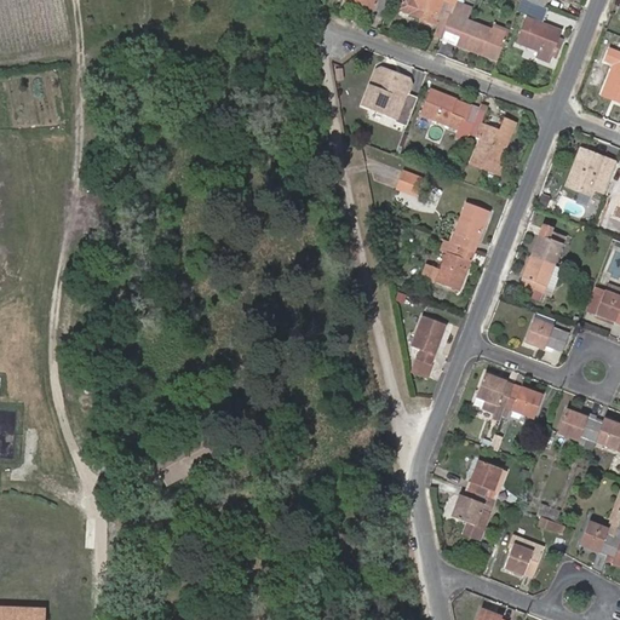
[(345,0),(346,0),(355,4),(377,12),(377,16),(384,19),(390,0),(345,0)]
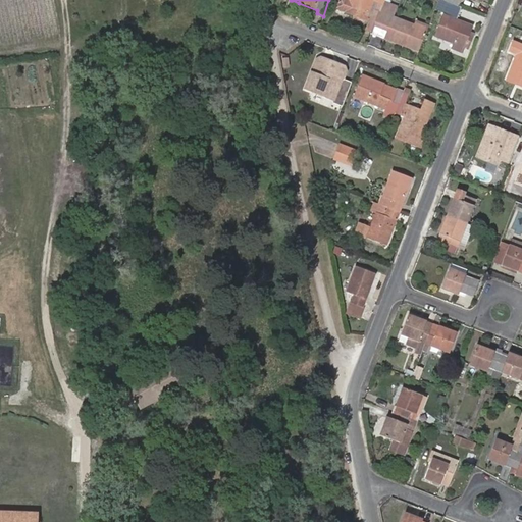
[(349,0),(349,1),(345,0),(337,0),(334,8),(354,16),(355,14),(359,16),(357,19),(364,21),(368,22),(368,21),(373,8),(379,11),(382,2),(383,0),(349,0)]
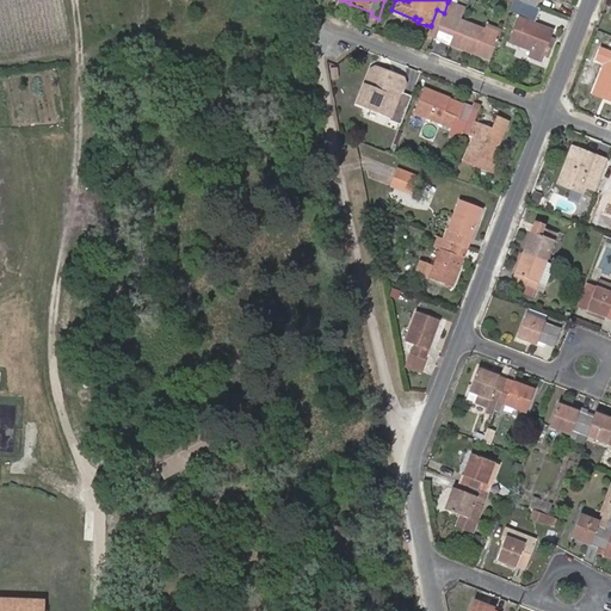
[(534,22),(539,8),(525,2),(518,0),(512,0),(508,12),(534,22)]
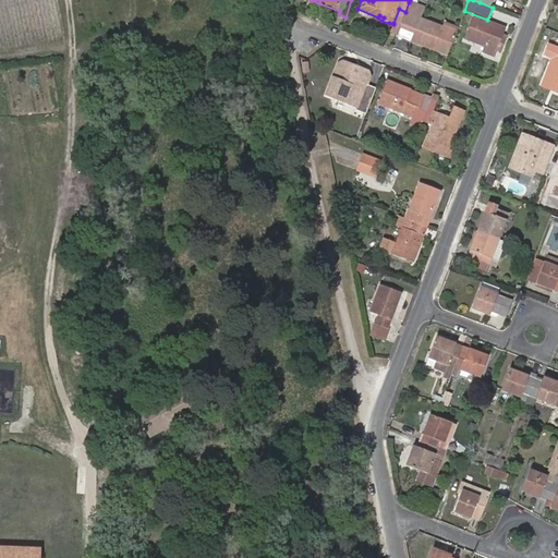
[(405,12),(400,25),(408,28),(413,15),(420,16),(423,8),(409,2),(405,12)]
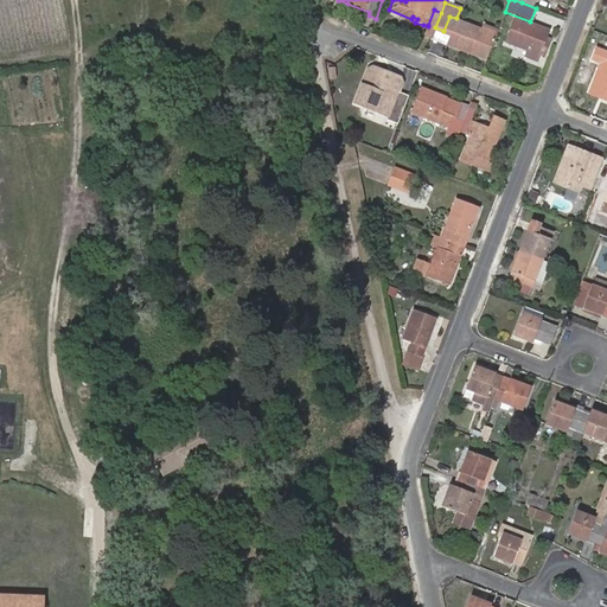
[(428,25),(435,27),(441,13),(434,10),(428,25)]
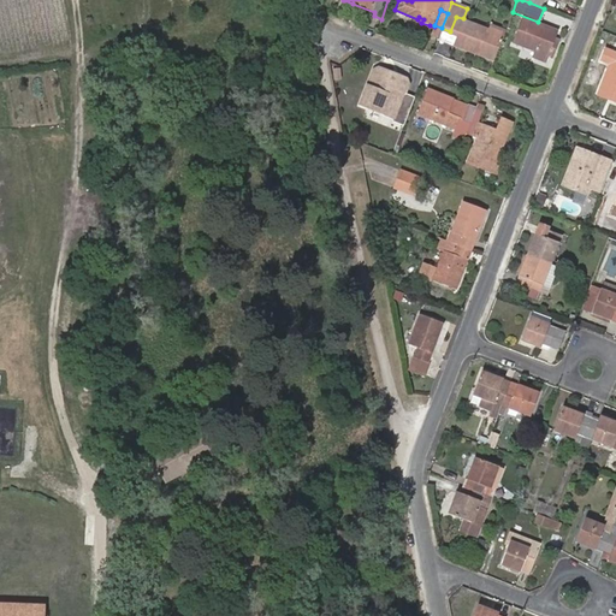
[(452,45),(463,18),(456,17),(450,31),(442,28),(437,40),(451,46),(452,45)]
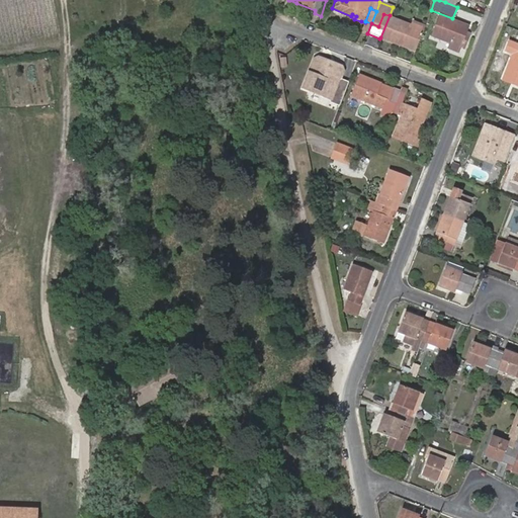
[(413,19),(411,24),(390,15),(380,37),(403,46),(414,52),(425,24),(413,19)]
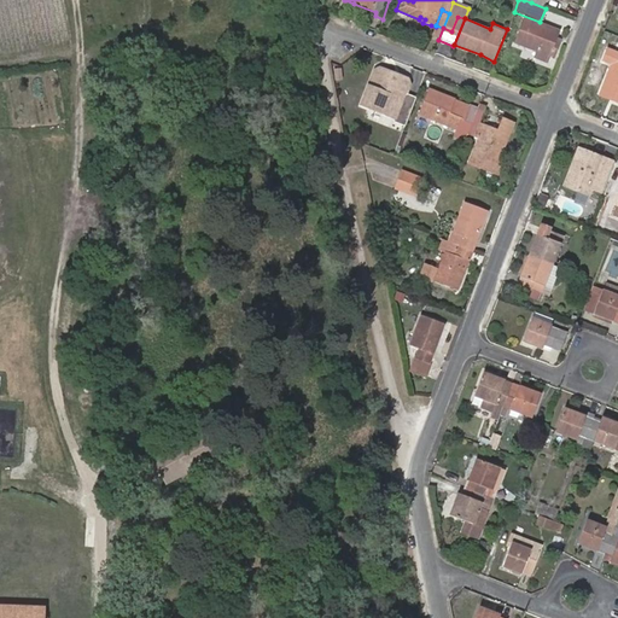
[(560,31),(525,18),(516,44),(536,53),(535,59),(547,64),(549,57),(553,59),(557,52),(552,51),(557,40),(560,31)]
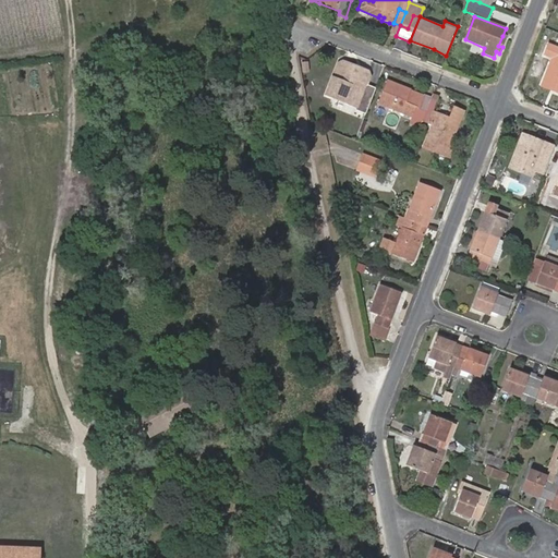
[(396,36),(400,25),(393,23),(393,24),(389,34),(396,36)]
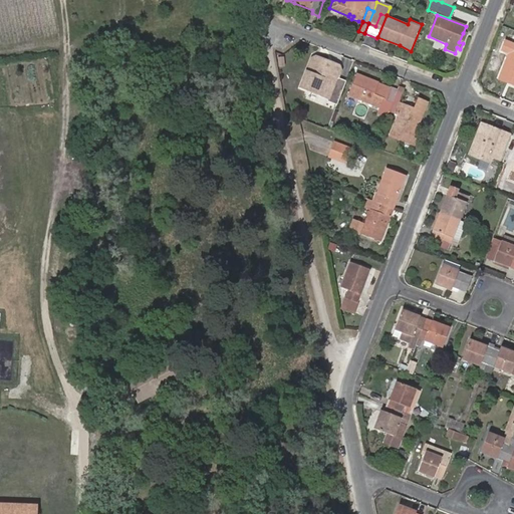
[(513,44),(500,75),(509,79),(513,80),(513,44)]
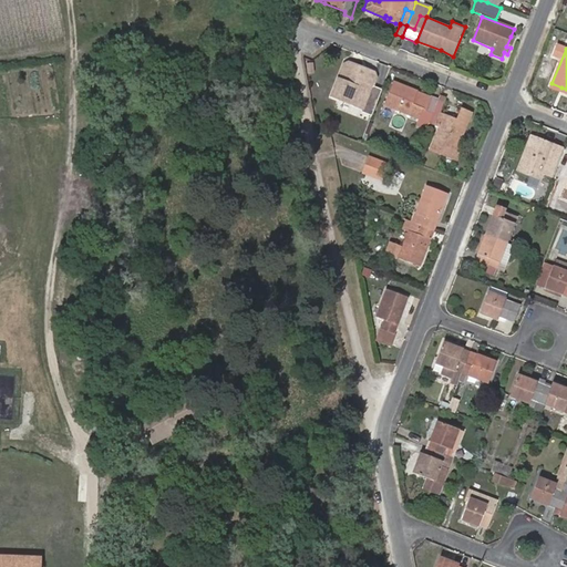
[(349,76),(339,101),(362,109),(360,113),(363,114),(364,113),(371,116),(377,103),(380,91),(372,88),(375,81),(375,80),(373,74),(348,63),(342,65),(339,73),(349,76)]
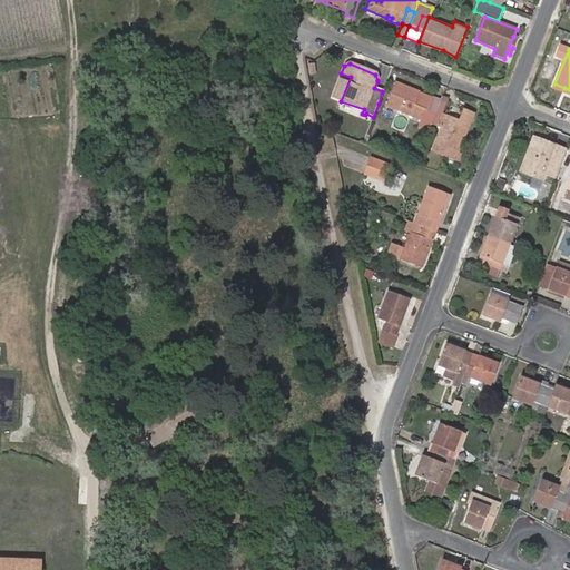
[(414,106),(420,91),(396,82),(386,107),(421,120),(425,109),(414,106)]
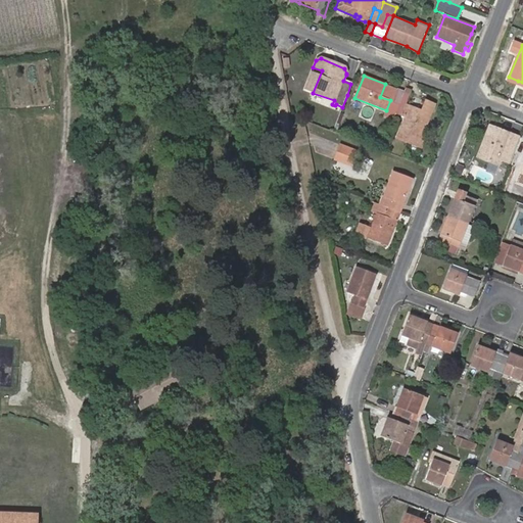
[(398,89),(385,84),(380,97),(390,100),(386,110),(383,117),(391,123),(395,114),(398,105),(393,103),(393,101),(398,89)]
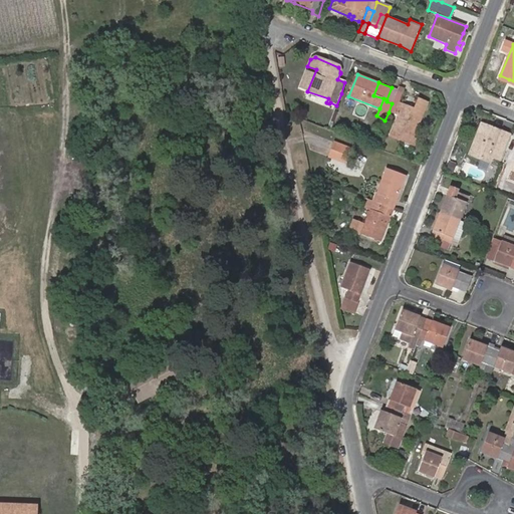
[(398,89),(392,87),(387,99),(387,101),(392,103),(398,89)]
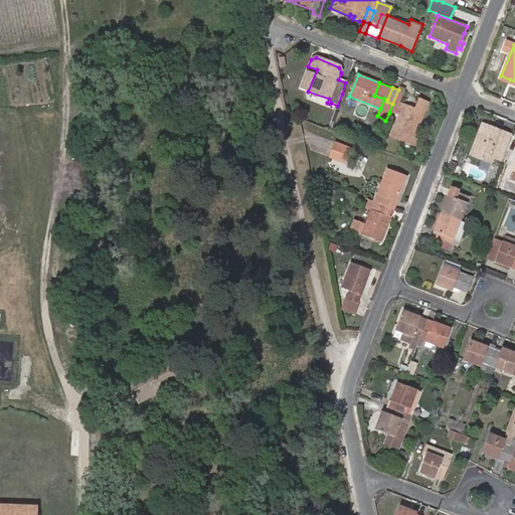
[(399,88),(398,90),(392,104),(398,106),(399,103),(405,90),(399,88)]
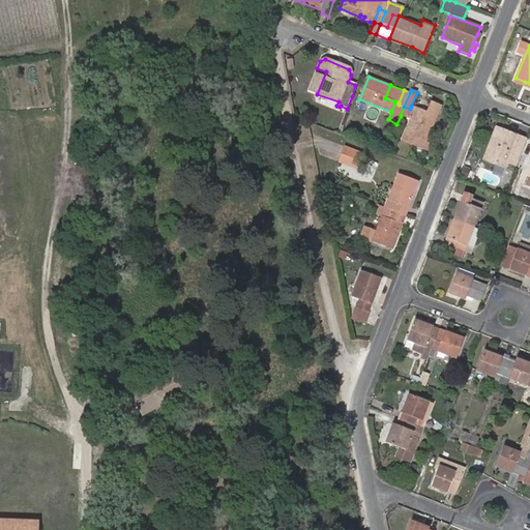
[(429,138),(440,106),(432,102),(428,112),(415,108),(411,106),(410,109),(404,107),(401,116),(410,120),(402,141),(427,151),(431,139),(429,138)]
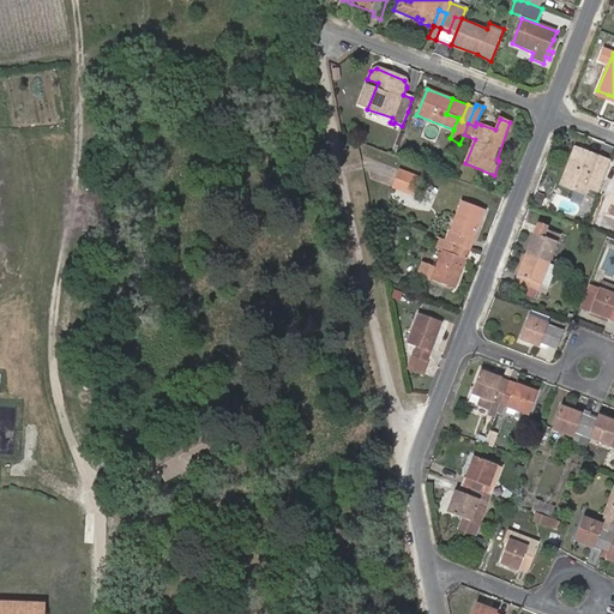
[(571,157),(560,182),(587,192),(589,186),(599,190),(602,180),(611,160),(601,155),(591,151),(585,163),(571,157)]
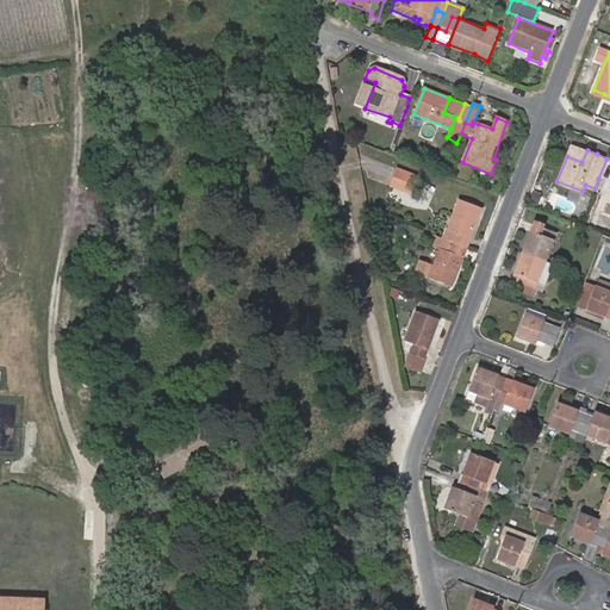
[(607,159),(598,179),(595,188),(593,192),(601,195),(609,175),(609,173),(609,159),(607,159)]
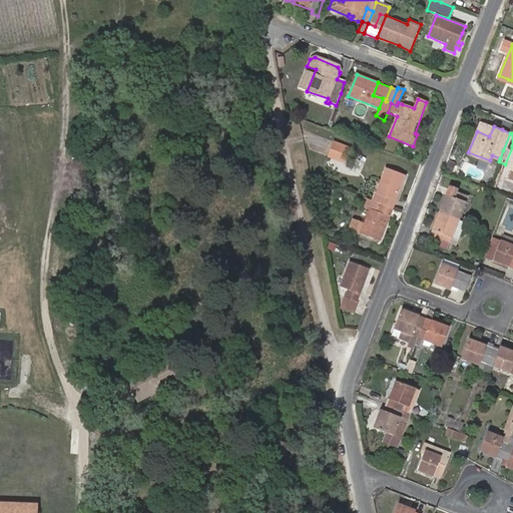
[(349,148),(334,143),(329,157),(344,162),(349,148)]
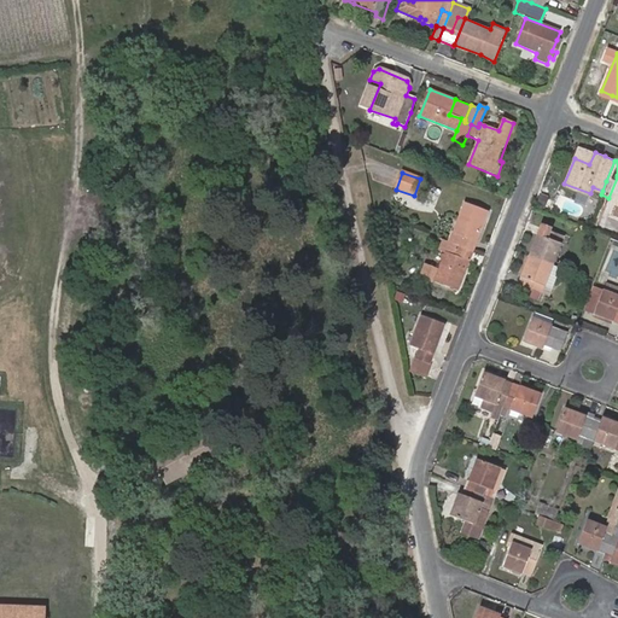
[(548,198),(540,196),(536,203),(544,207),(548,198)]
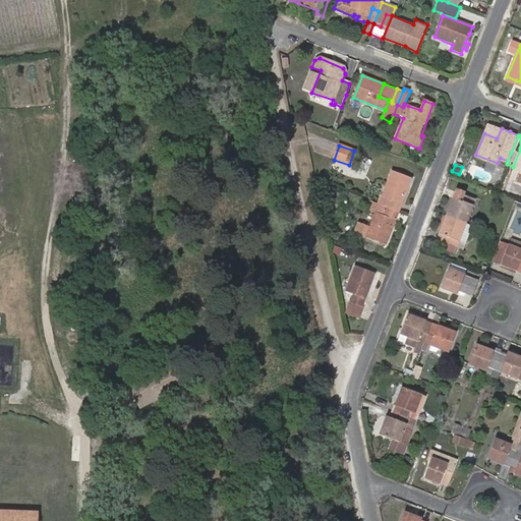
[(378,204),(385,207),(398,212),(401,203),(399,203),(404,190),(406,190),(411,178),(391,170),(381,194),(378,204)]
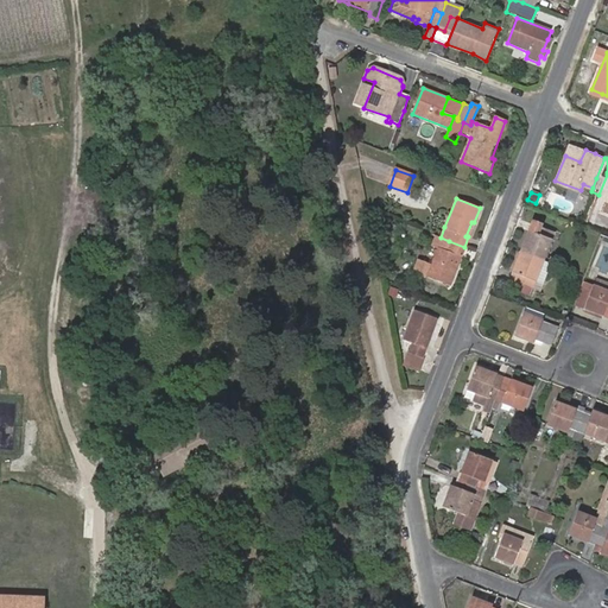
[(525,244),(521,252),(542,259),(552,230),(534,223),(531,232),(527,230),(523,242),(525,244)]
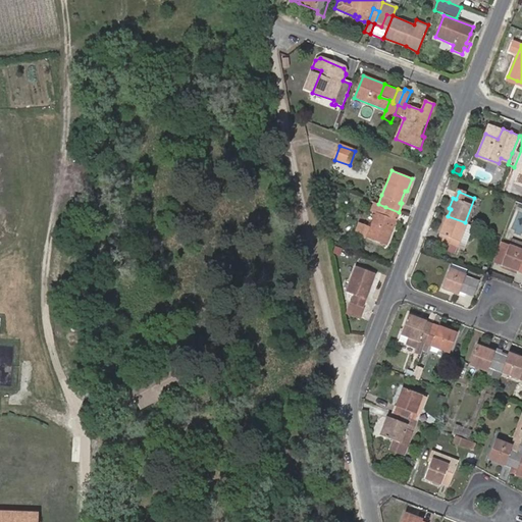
[(342,196),(335,193),(332,199),(340,202),(342,196)]
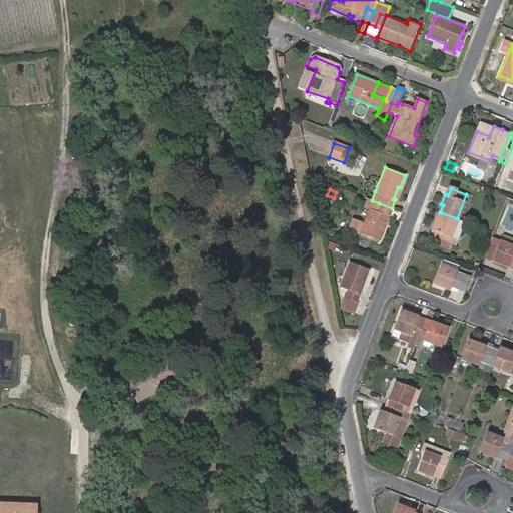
[(392,208),(379,203),(372,200),(368,198),(364,207),(369,208),(363,223),(352,218),(348,229),(380,241),(384,228),(383,227),(388,216),(389,216),(392,208)]
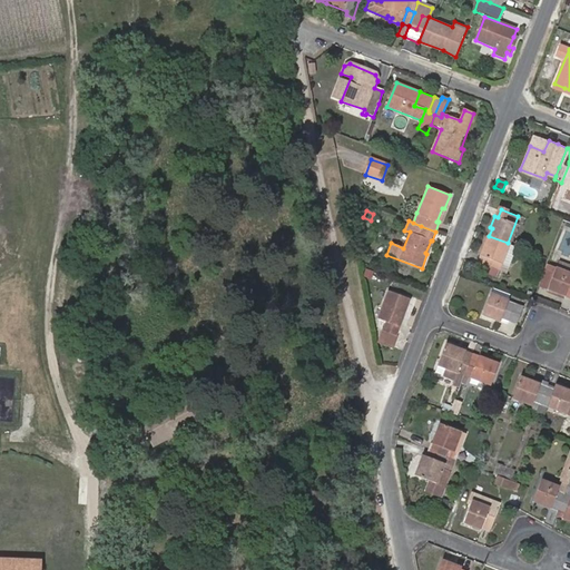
[(487,243),(483,243),(479,254),(483,256),(480,263),(489,266),(498,269),(500,263),(510,266),(518,246),(508,243),(489,236),(487,243)]
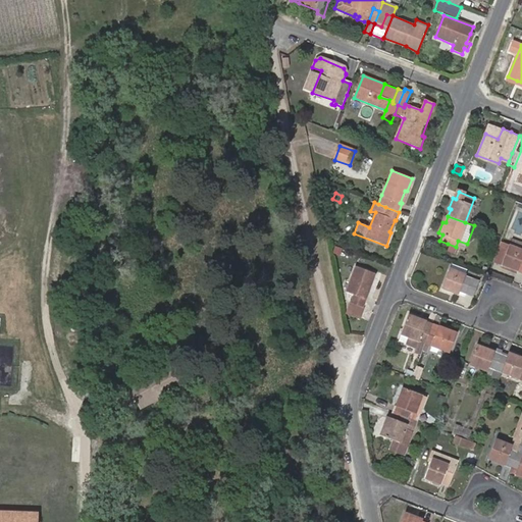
[(521,243),(512,240),(510,245),(521,250),(521,243)]
